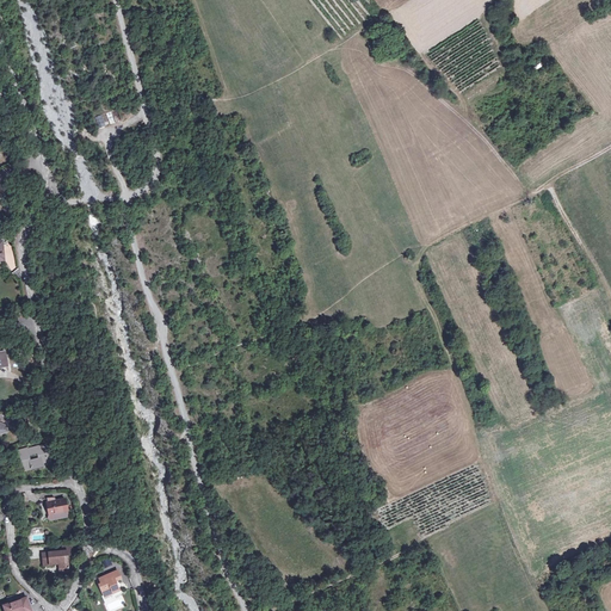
[(102,115),(93,117),(97,128),(105,125),(102,115)]
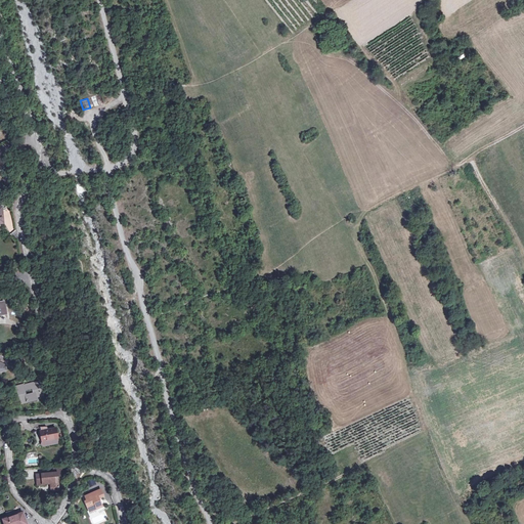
[(39,381),(31,383),(31,384),(24,386),(23,385),(17,386),(18,390),(17,390),(19,399),(20,399),(22,403),(27,401),(28,402),(37,400),(37,397),(43,396),(42,391),(41,391),(40,388),(41,388),(39,381)]
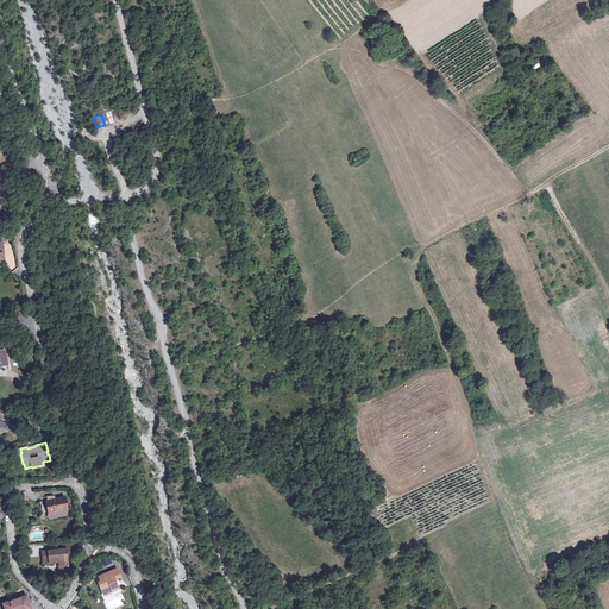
[(58,491),(60,500),(66,498),(66,502),(73,500),(71,496),(70,494),(68,491),(64,490),(58,491)]
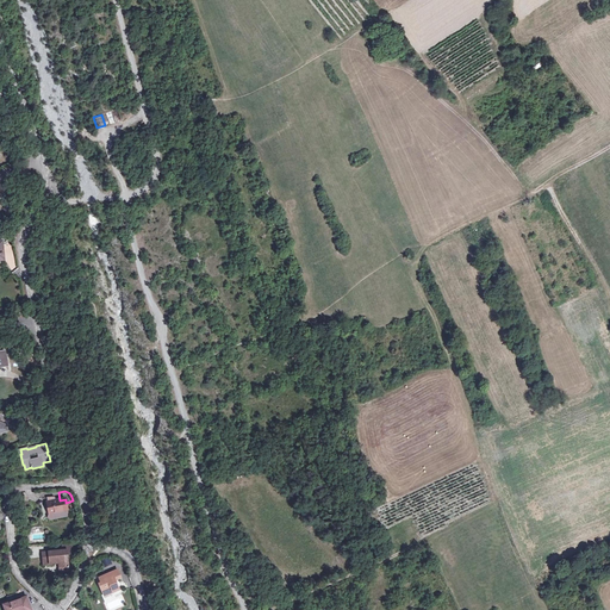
[(66,499),(60,500),(55,502),(55,498),(48,498),(49,503),(47,503),(49,515),(68,510),(66,503),(66,499)]
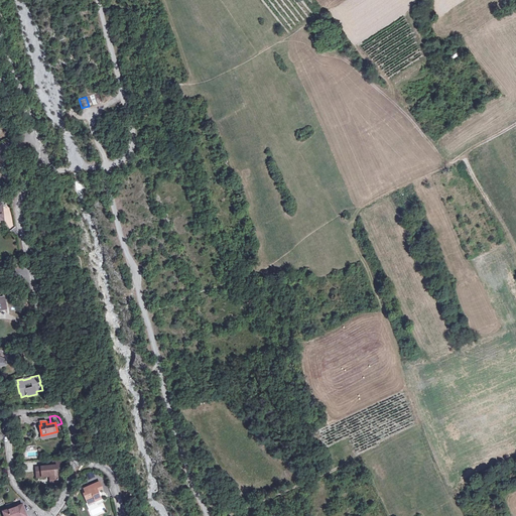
[(50,469),(50,466),(35,467),(36,477),(40,477),(40,478),(49,477),(50,480),(51,485),(58,484),(57,469),(61,469),(60,461),(52,462),(52,466),(53,469),(50,469)]
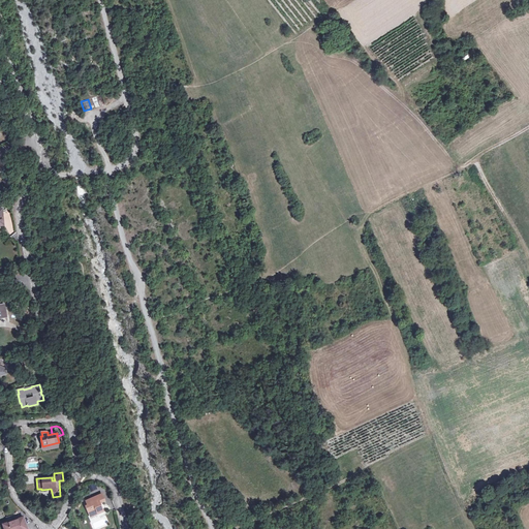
[(88,505),(86,506),(90,517),(103,511),(100,503),(104,501),(102,495),(86,501),(88,505)]
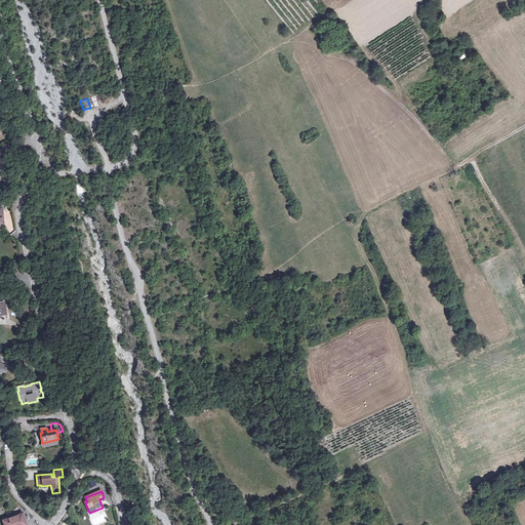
[(23,514),(3,521),(4,524),(26,524),(27,524),(23,514)]
